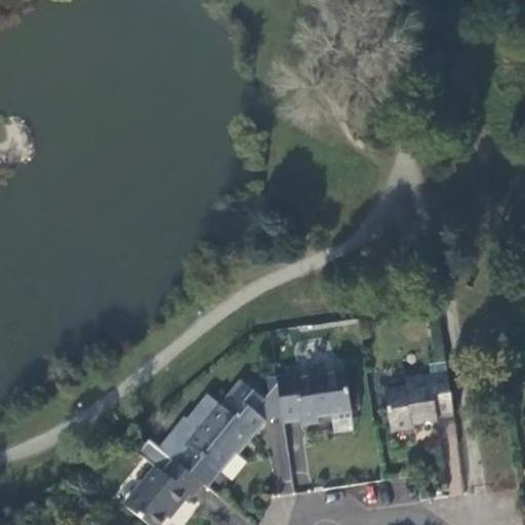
[(294,373),(276,376),(277,389),(282,419),(282,421),(301,419),(301,423),(319,421),(319,416),(352,412),(351,405),(347,374),(347,371),(294,378),(294,373)]
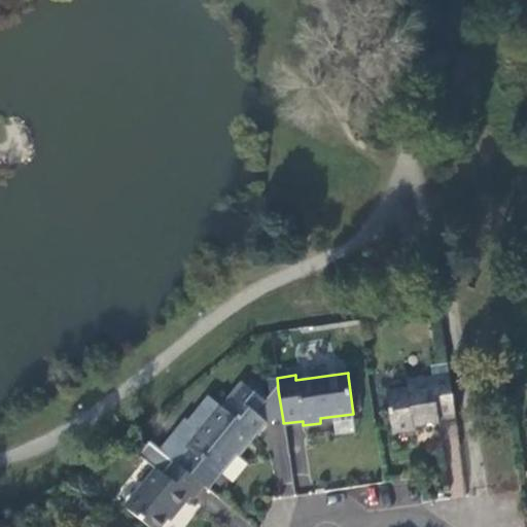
[(357,374),(348,376),(352,407),(362,406),(357,374)]
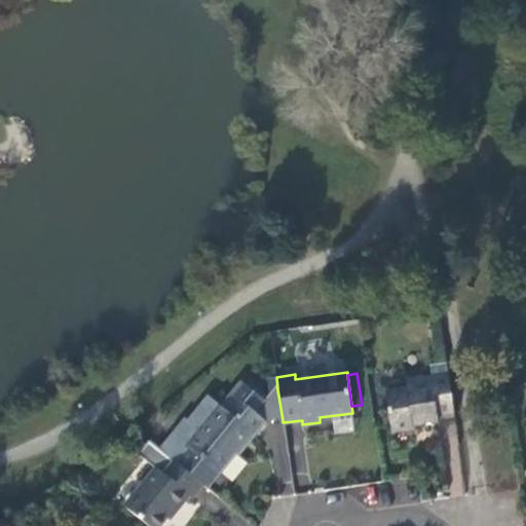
[(438,420),(454,417),(448,374),(407,381),(408,388),(385,392),(391,435),(415,430),(414,427),(439,423),(438,420)]
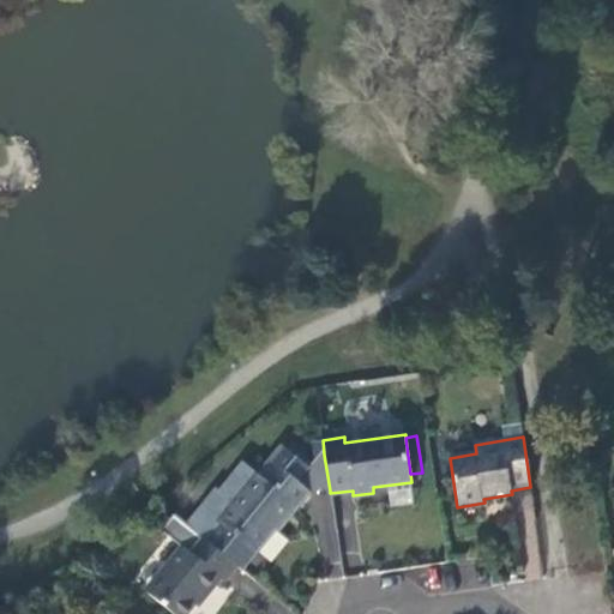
[(295,444),(287,453),(299,465),(304,461),(308,455),(295,444)]
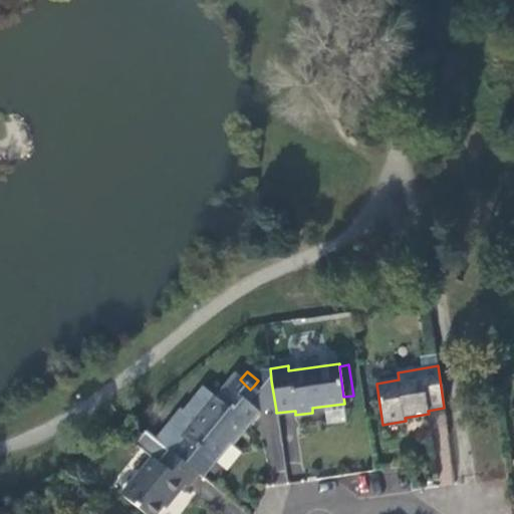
[(171,451),(199,474),(203,478),(232,442),(228,439),(242,423),(248,428),(260,414),(250,406),(259,396),(250,390),(240,379),(237,376),(219,399),(204,387),(184,411),(182,409),(157,440),(168,449),(171,451)]
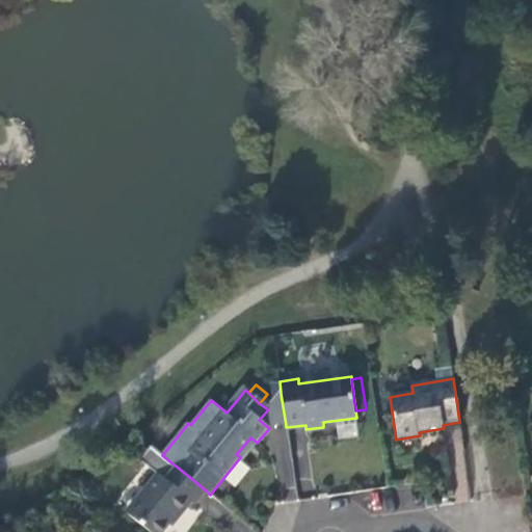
[(269,428),(286,425),(281,394),(270,406),(268,409),(259,420),(269,428)]
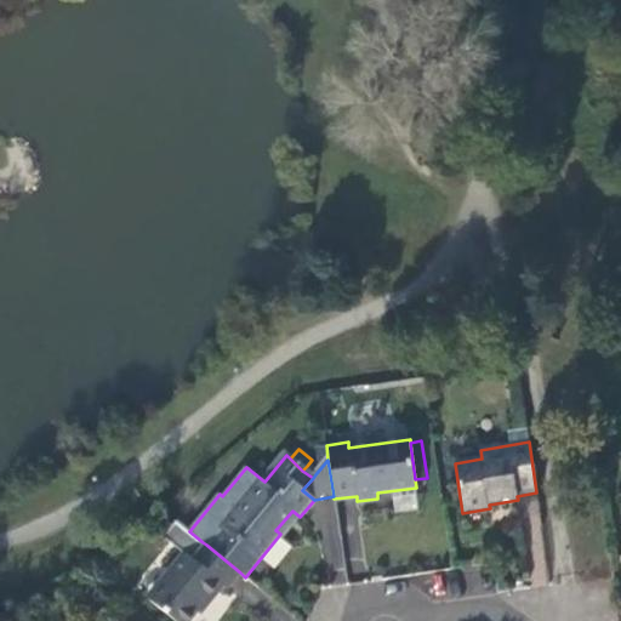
[(315,474),(307,466),(302,471),(313,478),(315,474)]
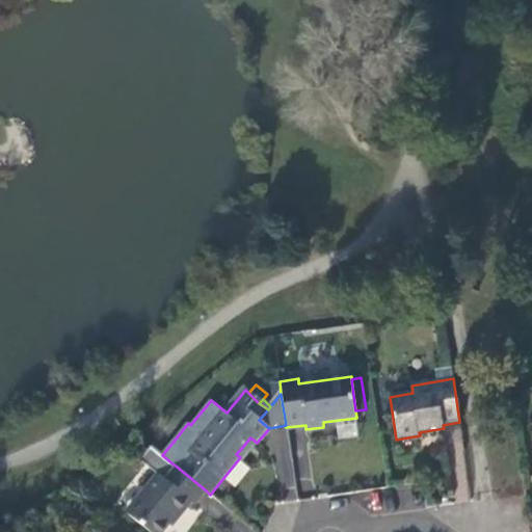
[(243,460),(257,443),(250,437),(236,454),(240,457),(243,460)]
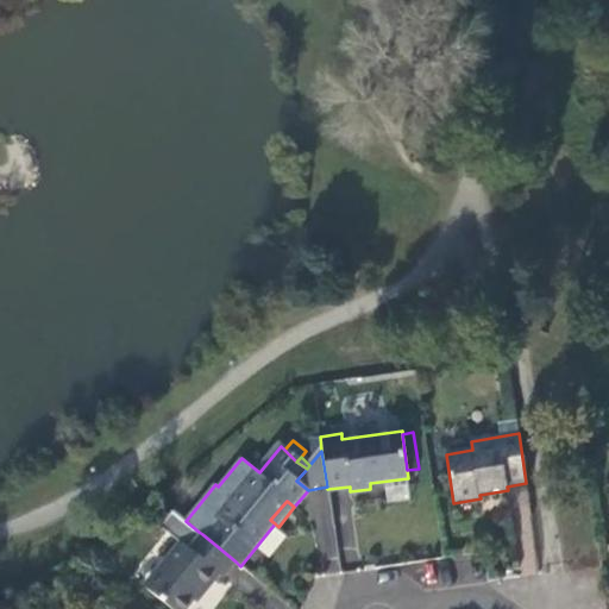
[(186,521),(174,510),(161,526),(181,542),(144,589),(169,608),(186,608),(200,590),(202,592),(217,575),(221,578),(236,562),(202,534),(199,532),(186,521)]
